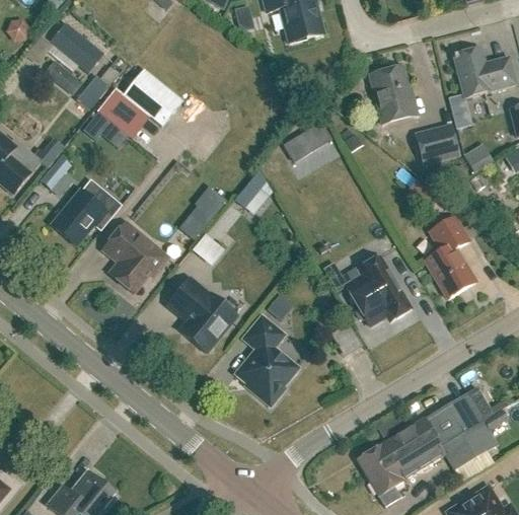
[(263,0),(266,12),(279,8),(288,43),(319,34),(321,30),(318,17),(317,16),(316,16),(313,4),(315,4),(315,3),(314,0),(263,0)]
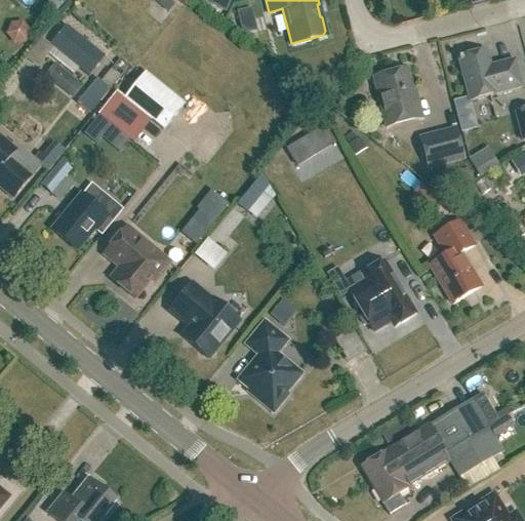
[(252,4),(241,8),(249,29),(260,25),(256,13),(255,14),(252,4)]
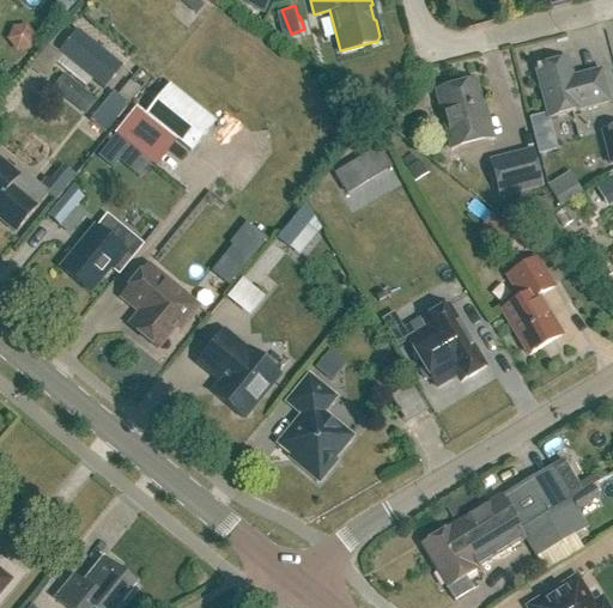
[(77,26),(59,49),(103,85),(122,62),(77,26)]
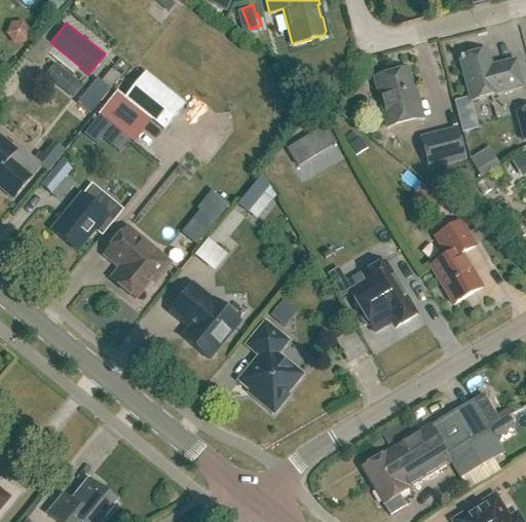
[(491,64),(487,48),(458,57),(470,99),(522,85),(515,58),(491,64)]
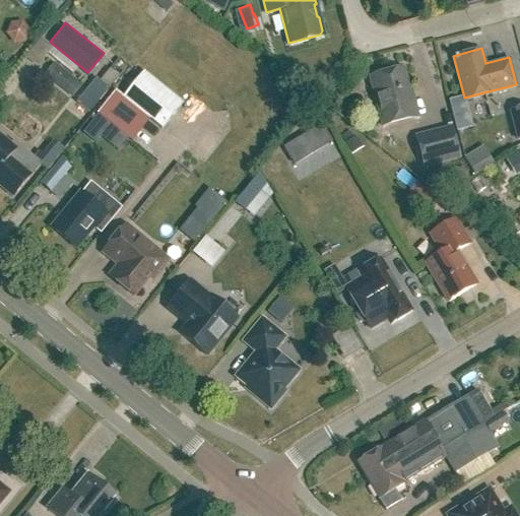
[(49,69),(76,93),(87,81),(60,57),(49,69)]
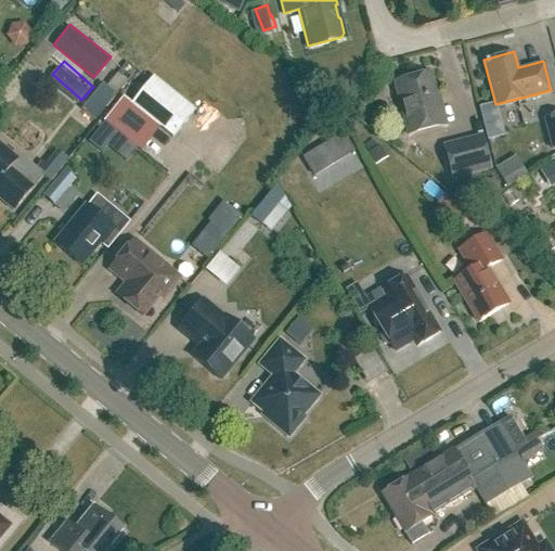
[(437,99),(430,71),(395,80),(408,132),(409,132),(408,127),(443,118),(444,123),(446,123),(439,98),(437,99)]
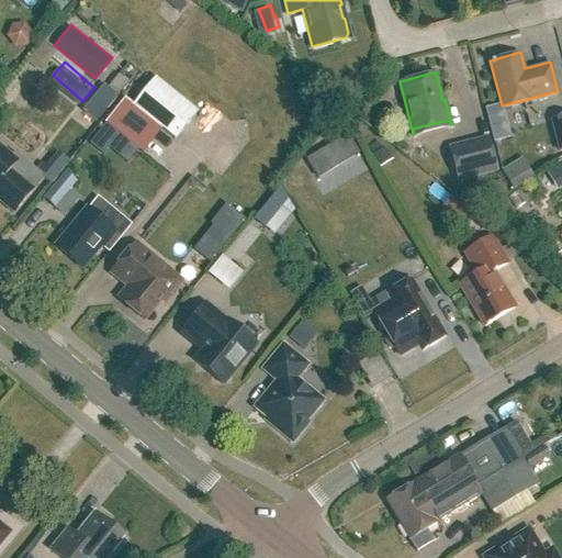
[(197,108),(155,74),(133,101),(125,95),(108,115),(144,145),(161,124),(175,135),(197,108)]
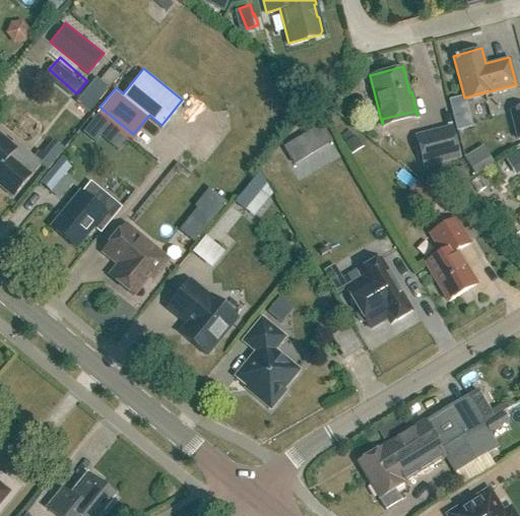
[(517,137),(519,136),(519,105),(510,108),(517,137)]
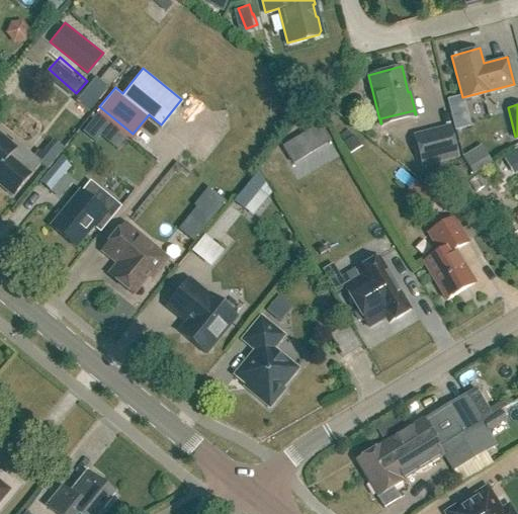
[(320,122),(303,133),(311,146),(328,135),(320,122)]
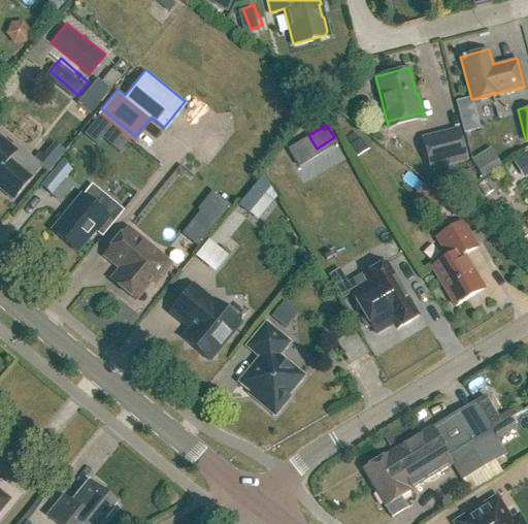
[(431,166),(465,158),(457,127),(423,136),(431,166)]
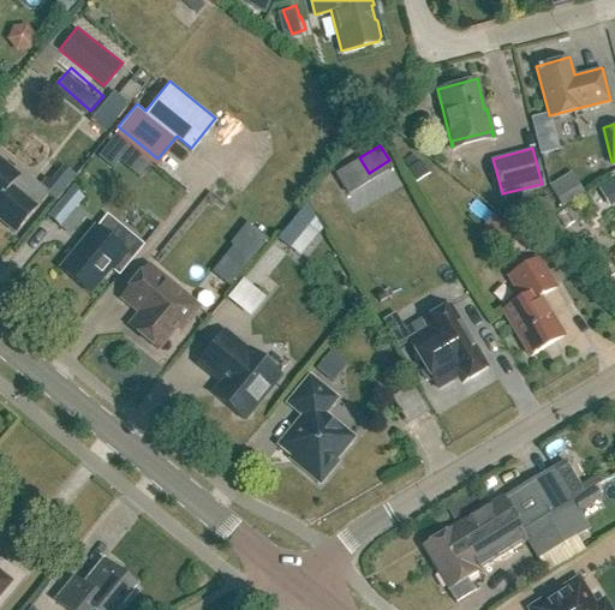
[(13,168),(0,156),(0,216),(16,231),(48,191),(17,165),(13,168)]
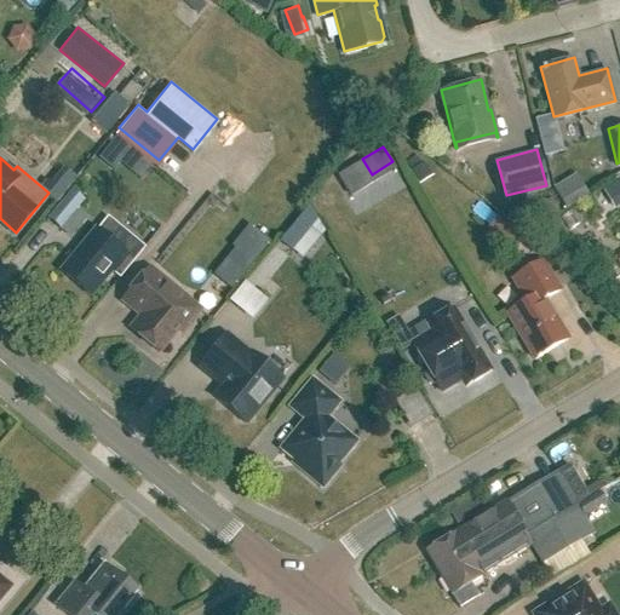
[(581,168),(562,182),(572,196),(591,183),(581,168)]
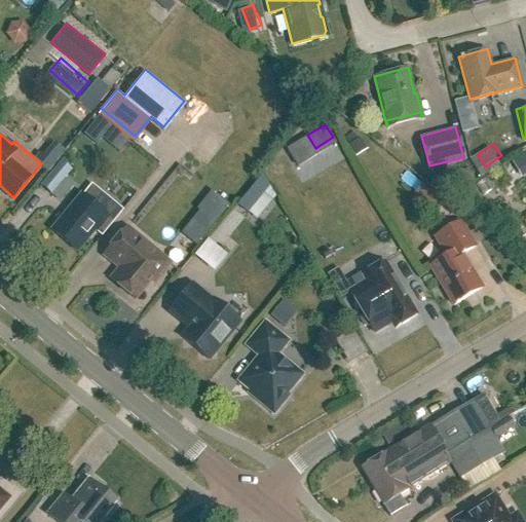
[(333,146),(296,162),(302,175),(339,159),(333,146)]
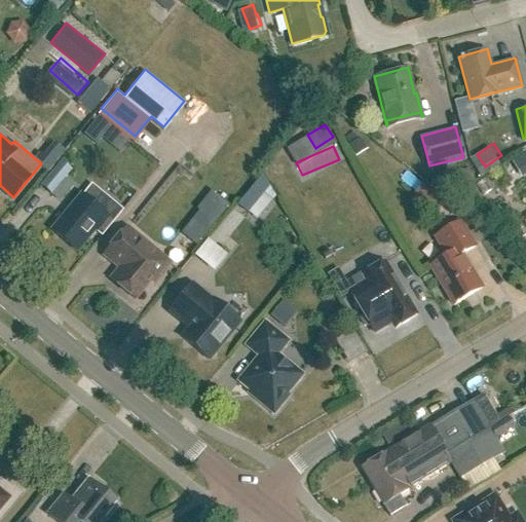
[(51,192),(72,166),(62,158),(41,183),(51,192)]
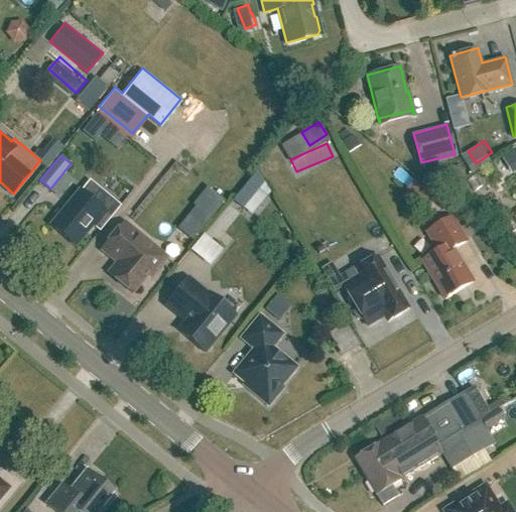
[(238,195),(255,212),(277,189),(260,172),(238,195)]
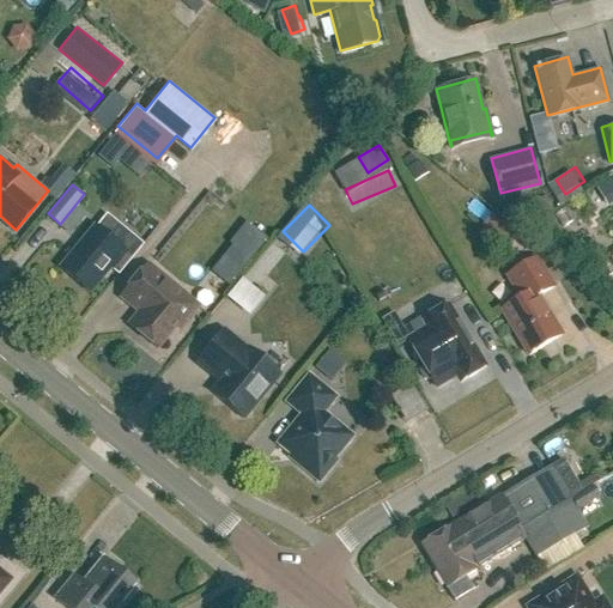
[(214,263),(234,281),(275,236),(256,218),(214,263)]
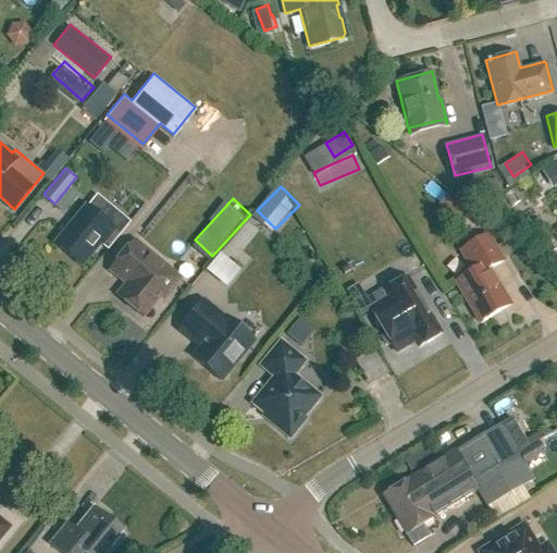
[(130,221),(109,204),(100,214),(87,204),(56,242),(82,262),(99,241),(108,247),(130,221)]
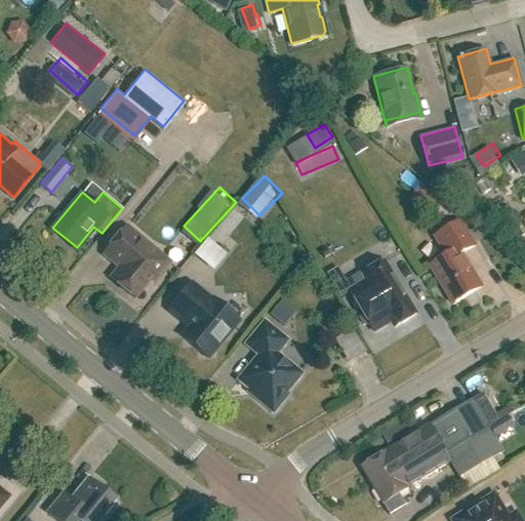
[(452,302),(481,285),(460,251),(474,243),(459,218),(434,234),(446,253),(430,264),(452,302)]
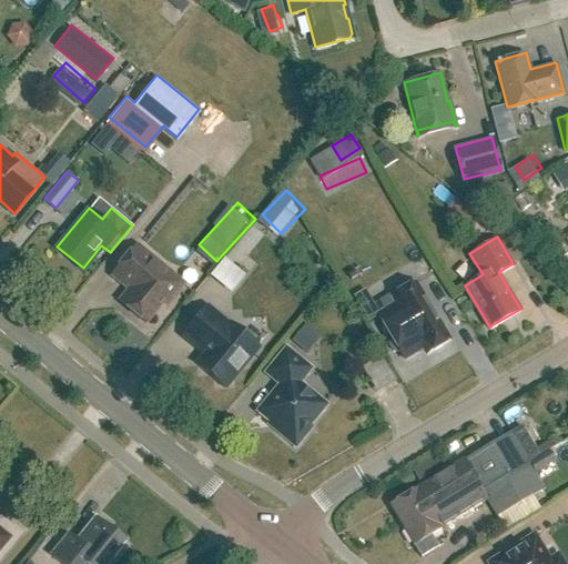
[(166,302),(183,282),(138,243),(113,272),(130,286),(120,299),(145,320),(163,299),(166,302)]
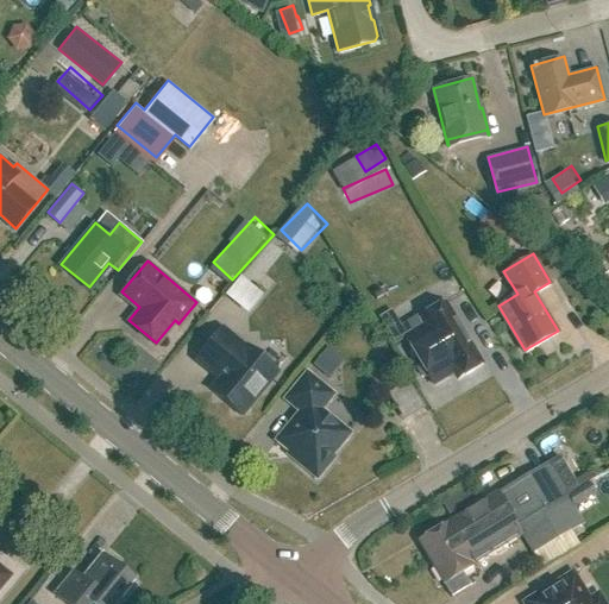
[(246,271),(231,290),(252,309),(269,290),(246,271)]
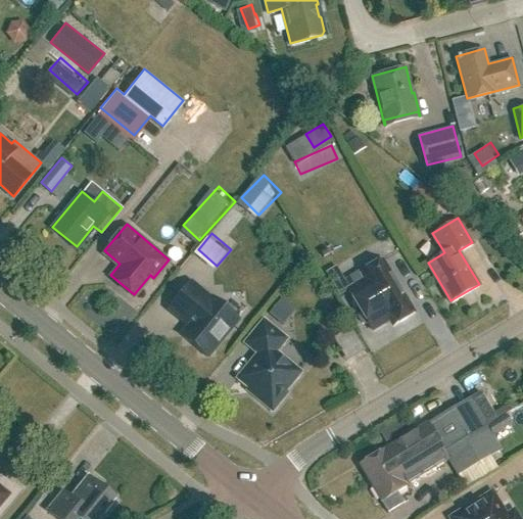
[(227,274),(241,260),(234,252),(220,267),(227,274)]
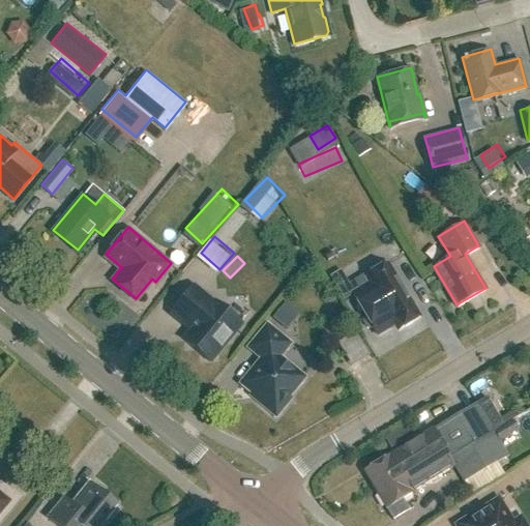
[(382,265),(378,262),(371,266),(372,271),(366,274),(371,282),(353,292),(365,314),(362,318),(366,325),(372,325),(376,331),(394,321),(399,328),(419,315),(387,262),(382,265)]
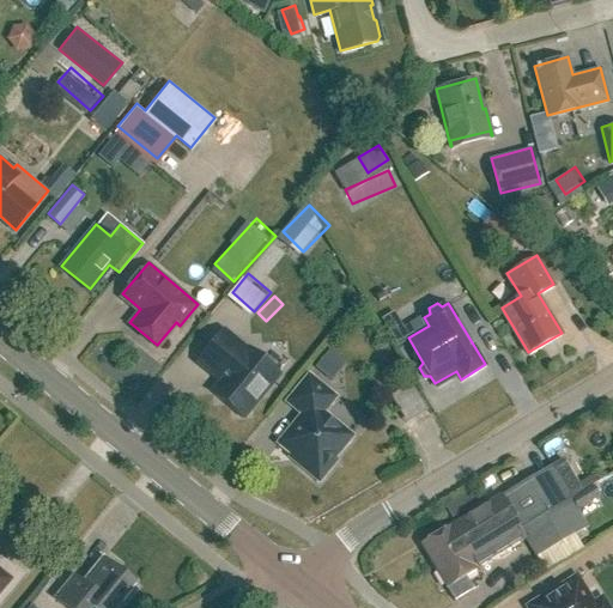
[(247,348),(224,329),(199,359),(223,378),(212,390),(243,415),(279,371),(249,347),(247,348)]
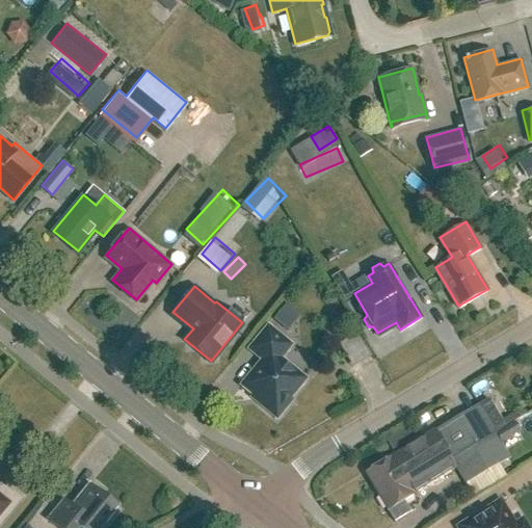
[(278,314),(293,326),(306,311),(292,299),(278,314)]
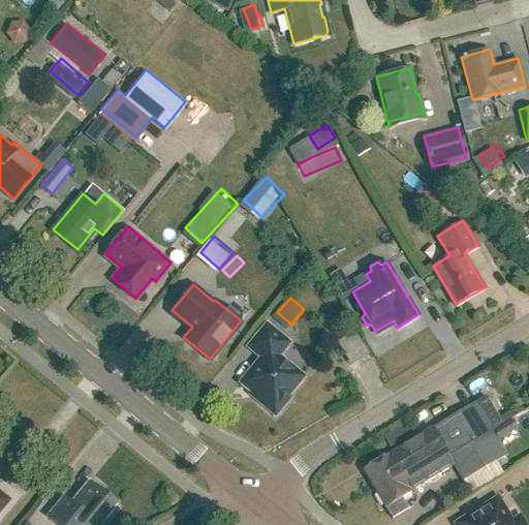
[(276,413),(290,396),(288,394),(304,374),(279,353),(289,341),(267,321),(248,345),(260,356),(240,380),(259,397),(258,399),(276,413)]
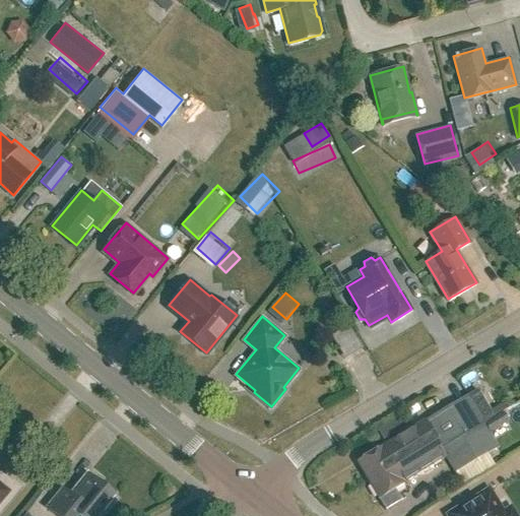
[(354,323),(338,331),(349,355),(367,346),(354,323)]
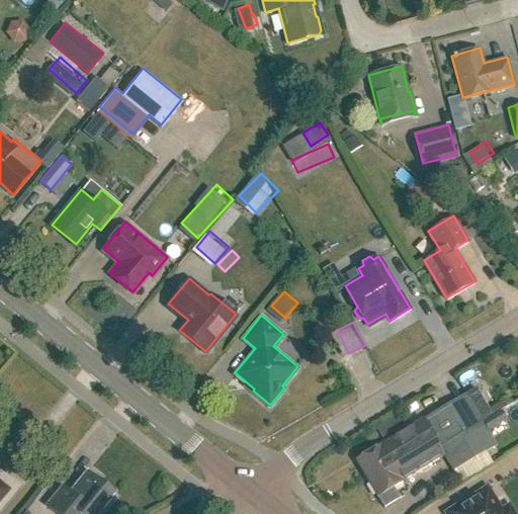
[(422,418),(356,457),(367,478),(384,467),(389,473),(392,470),(392,469),(402,463),(399,459),(413,450),(436,438),(440,444),(479,422),(463,396),(423,419),(422,418)]
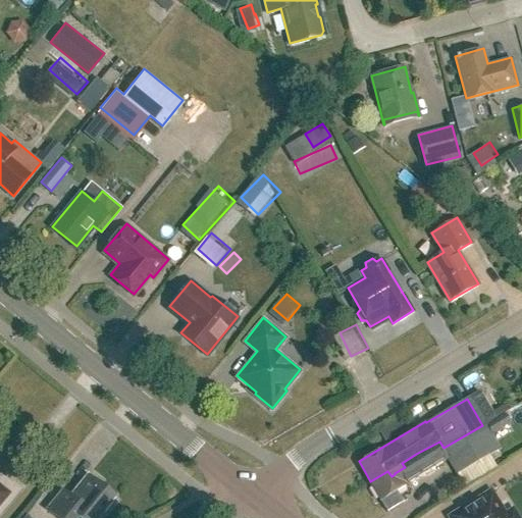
[(387,471),(370,481),(386,508),(402,499),(395,488),(405,482),(403,479),(446,454),(457,472),(474,460),(478,458),(488,452),(486,449),(494,445),(487,433),(509,420),(504,411),(496,415),(498,417),(483,426),(482,425),(444,448),(439,442),(416,454),(402,463),(405,467),(395,473),(395,474),(392,476),(387,471)]
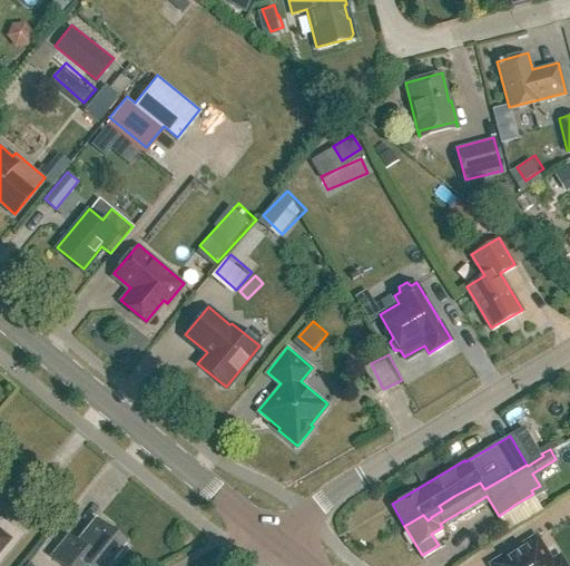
[(107,565),(126,544),(96,518),(77,540),(69,535),(51,555),(65,565),(84,565),(85,564),(87,565),(107,565)]
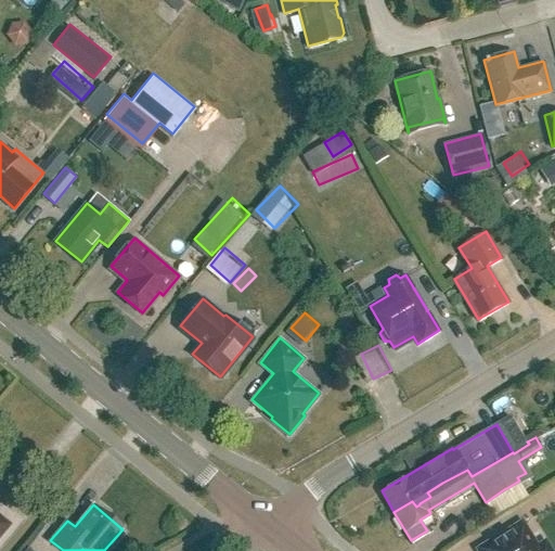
[(529,550),(538,546),(523,521),(478,547),(480,550),(529,550)]
